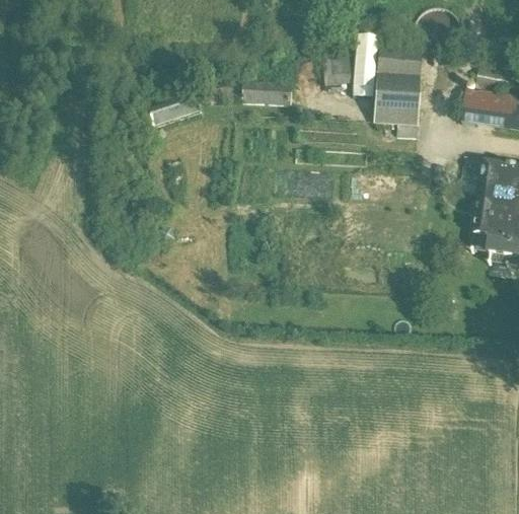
[(458,30),(458,29),(456,21),(454,17),(450,13),(444,9),(439,7),(434,7),(429,8),(425,9),(419,14),(416,17),(414,21),(413,30),(414,38),(416,43),(419,46),(425,51),(429,52),(434,53),(440,52),(443,51),(450,47),(453,43),(456,39),(458,30)]
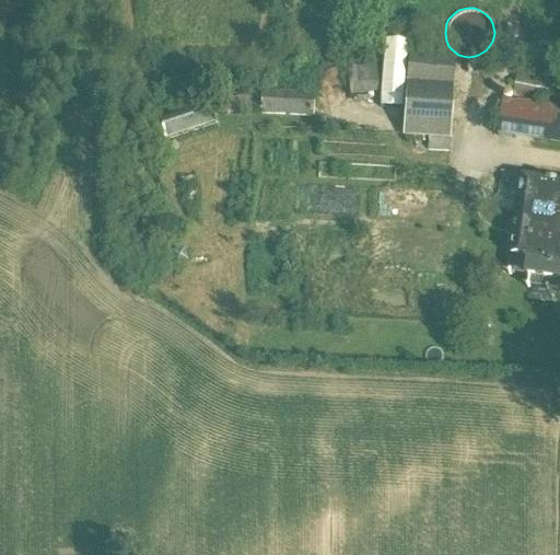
[(405,79),(405,84),(404,110),(403,131),(428,134),(427,146),(448,147),(453,82),(453,56),(407,51),(407,79),(405,79)]
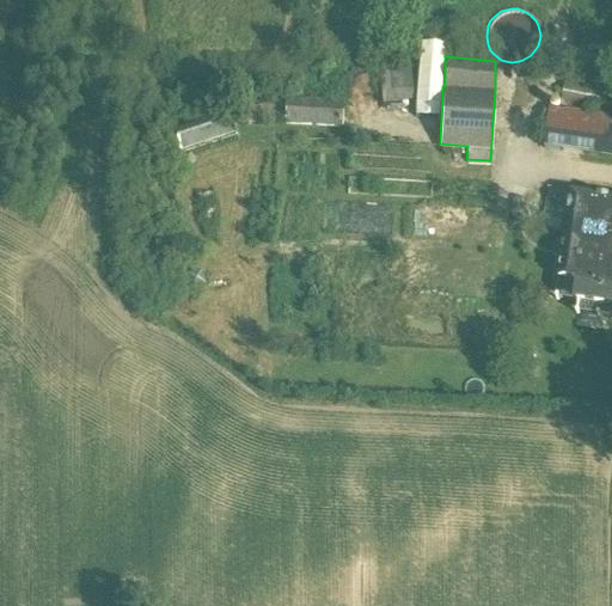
[(379,63),(383,99),(414,97),(410,61),(379,63)]
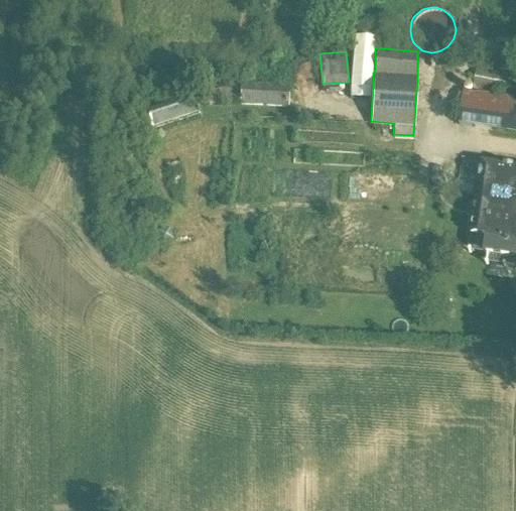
[(473,89),(515,95),(515,82),(475,74),(473,89)]
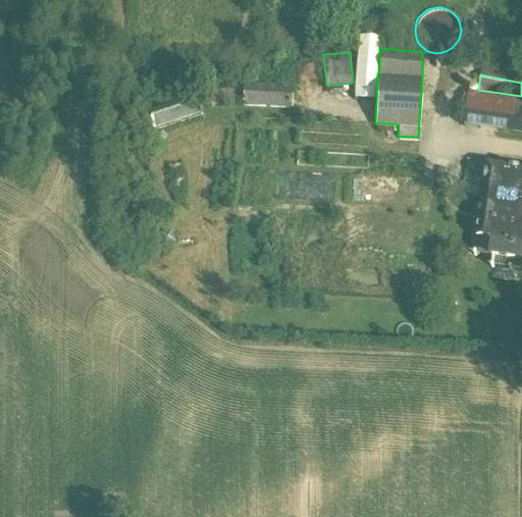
[(242,103),(292,105),(292,84),(243,82),(242,103)]
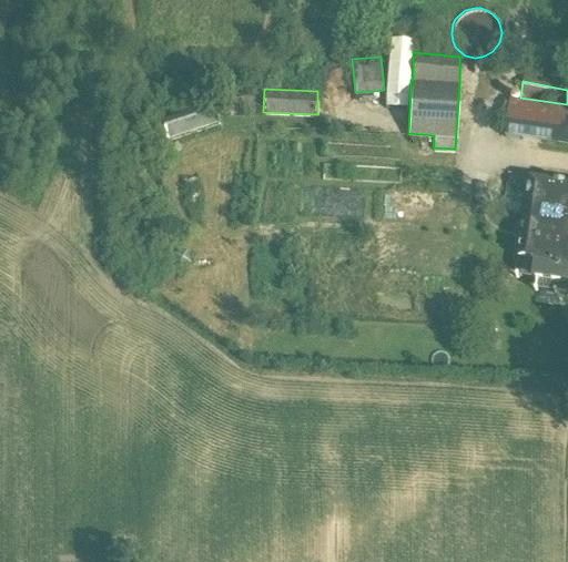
[(567,104),(520,98),(509,96),(505,132),(567,142),(567,104)]
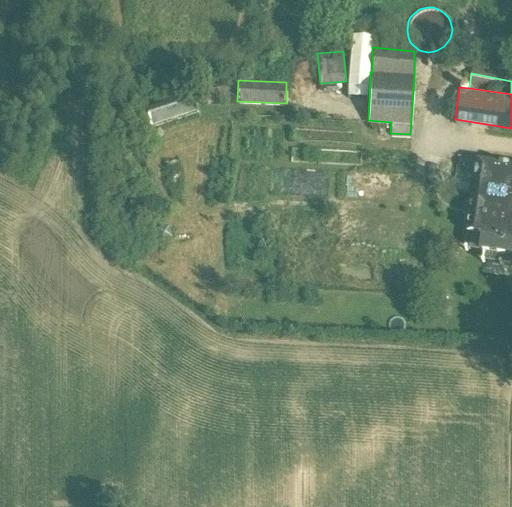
[(144,105),(149,125),(197,109),(191,90),(144,105)]
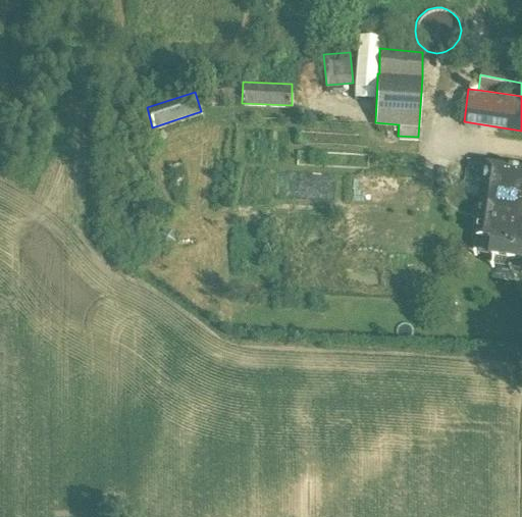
[(481,196),(521,201),(521,164),(486,160),(481,196)]
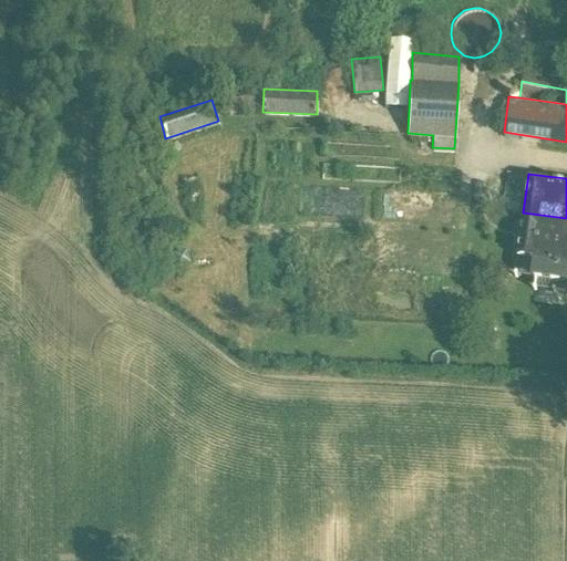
[(566,218),(523,213),(517,256),(537,258),(535,276),(566,280),(566,218)]
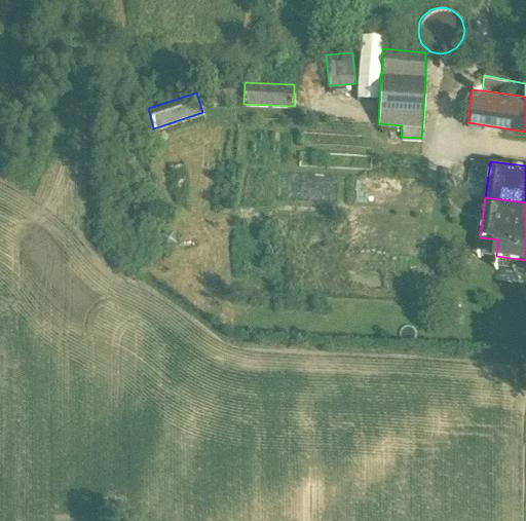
[(521,273),(521,260),(506,261),(506,274),(521,273)]
